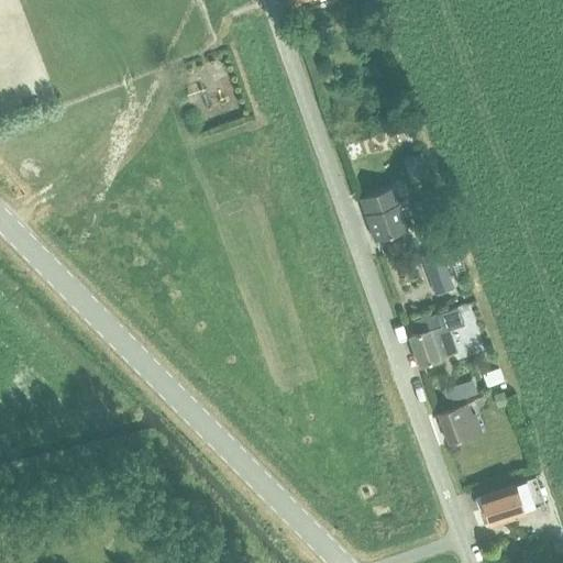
[(361,198),(375,238),(406,228),(392,187),(361,198)]
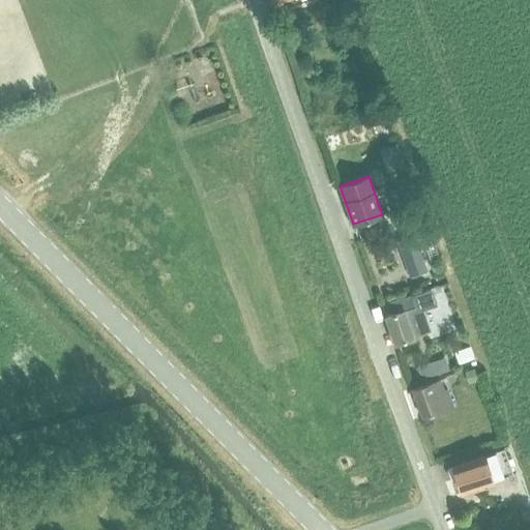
[(400,192),(388,195),(392,212),(404,209),(400,192)]
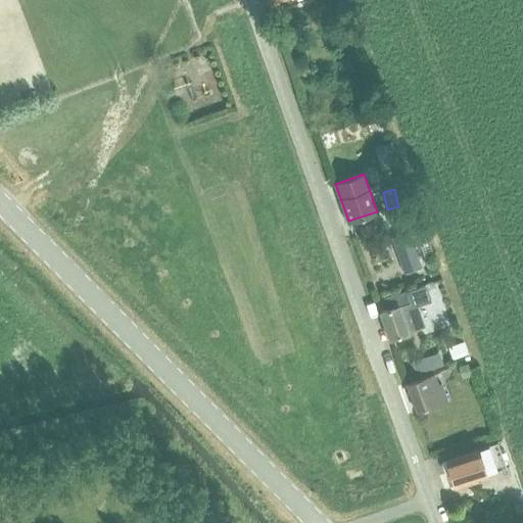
[(410,233),(392,238),(403,273),(421,268),(410,233)]
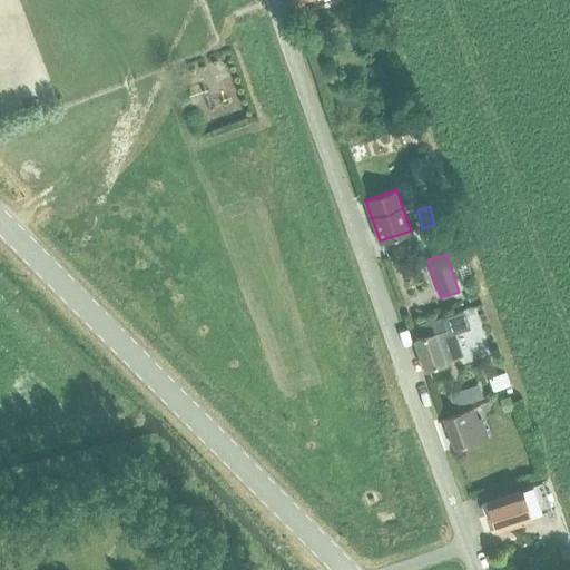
[(422,337),(414,340),(424,370),(457,357),(463,355),(455,336),(454,332),(470,326),(464,308),(448,314),(418,324),(422,337)]
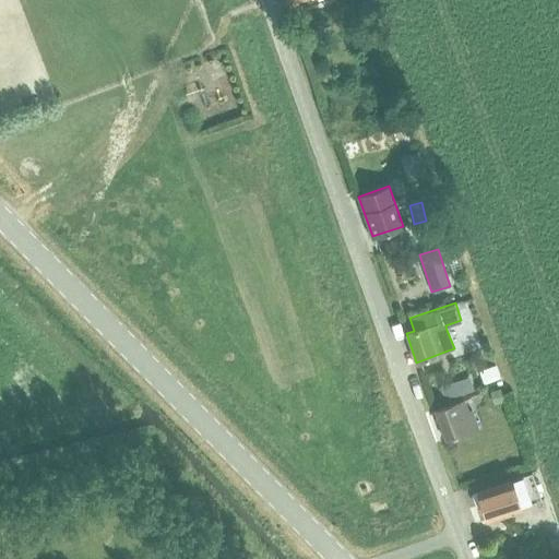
[(475,328),(478,337),(486,335),(483,325),(475,328)]
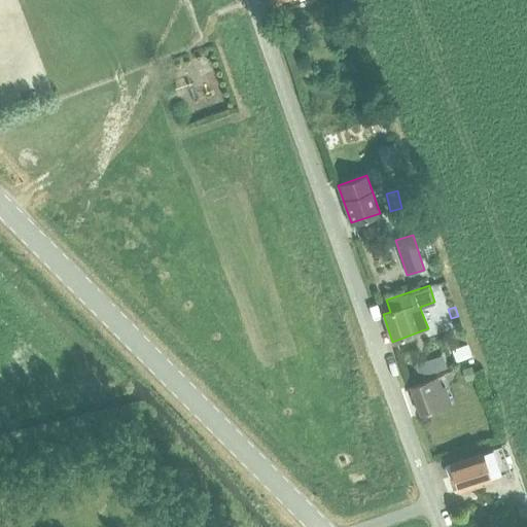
[(467,344),(452,350),(456,362),(471,356),(467,344)]
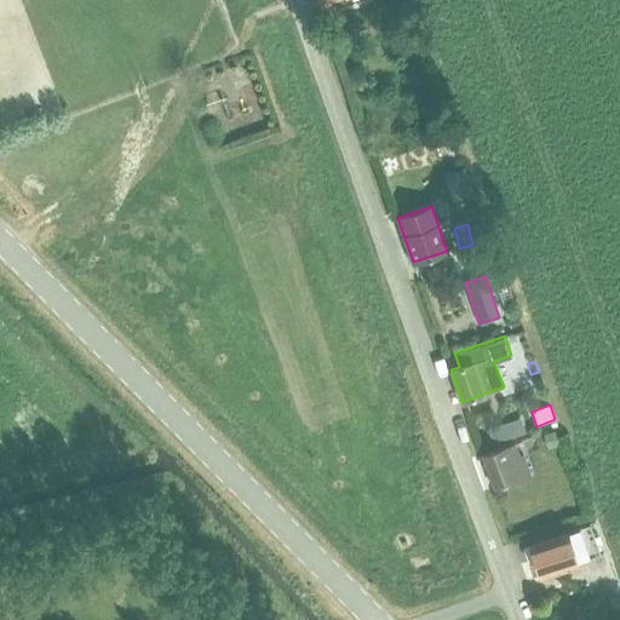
[(521,417),(488,428),(493,443),(526,432),(521,417)]
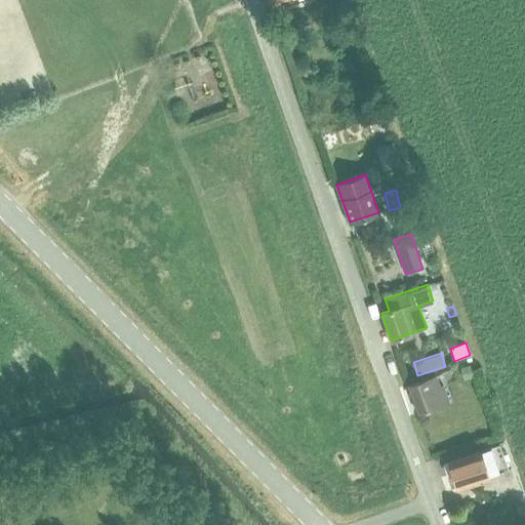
[(471,364),(461,367),(467,379),(475,375),(471,364)]
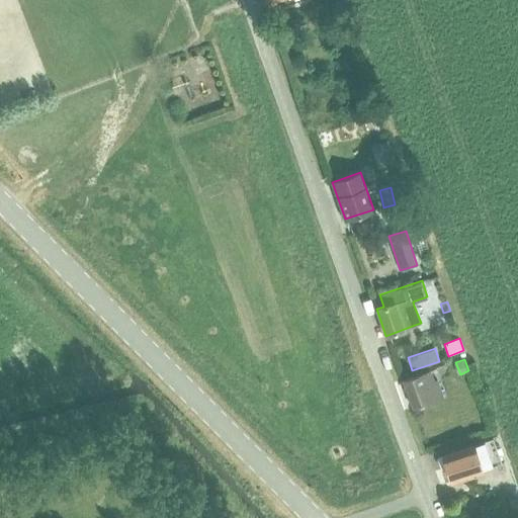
[(430,370),(403,379),(413,407),(442,397),(437,380),(433,381),(430,370)]
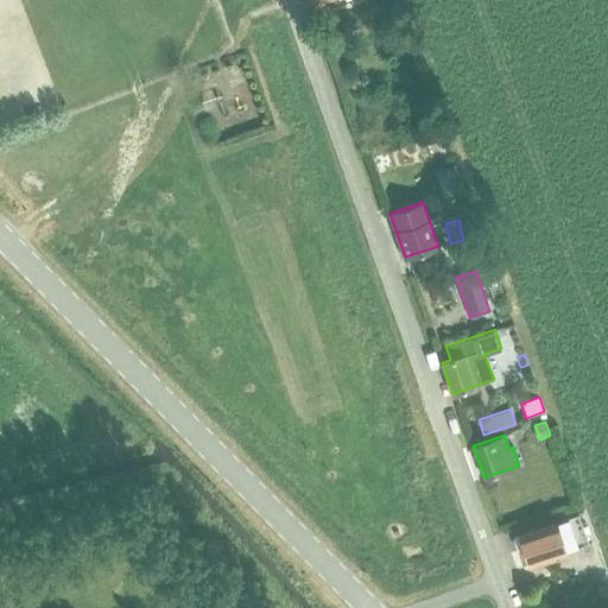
[(589,545),(578,514),(519,536),(530,565),(589,545)]
